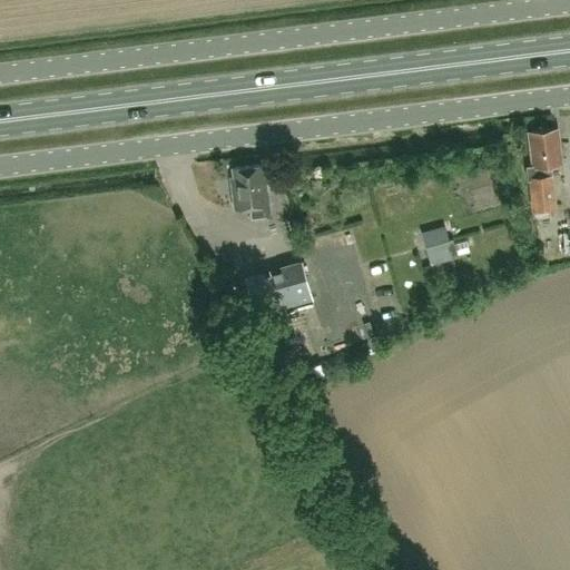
[(558,127),(528,130),(532,165),(527,165),(529,179),(530,178),(533,208),(554,205),(549,164),(561,163),(558,127)]
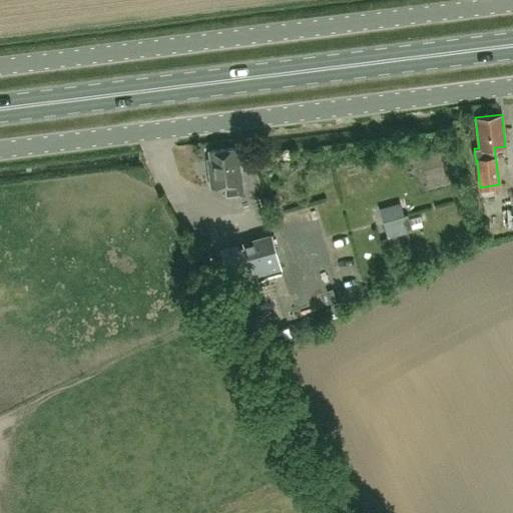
[(235,146),(208,150),(209,158),(207,158),(211,187),(224,185),(225,195),(239,192),(238,183),(242,183),(238,154),(236,155),(235,146)]
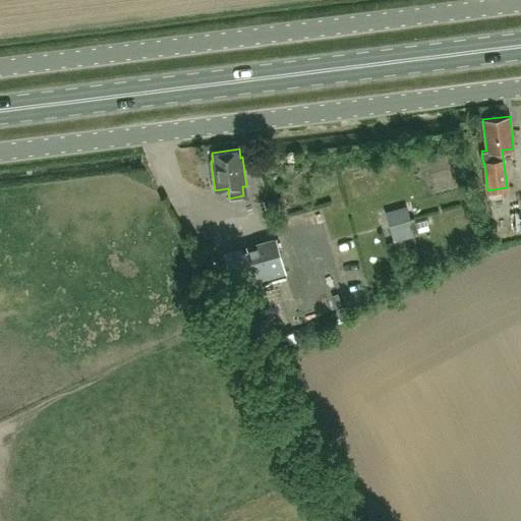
[(425,219),(415,222),(414,218),(389,225),(393,241),(418,234),(418,232),(428,229),(425,219)]
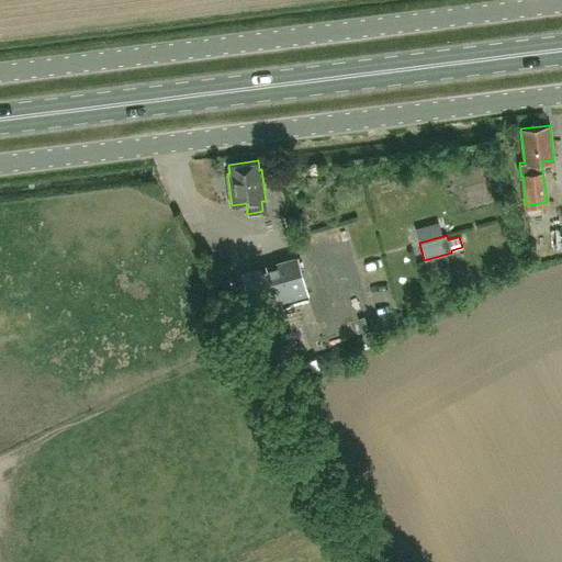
[(345,251),(353,278),(363,273),(355,248),(345,251)]
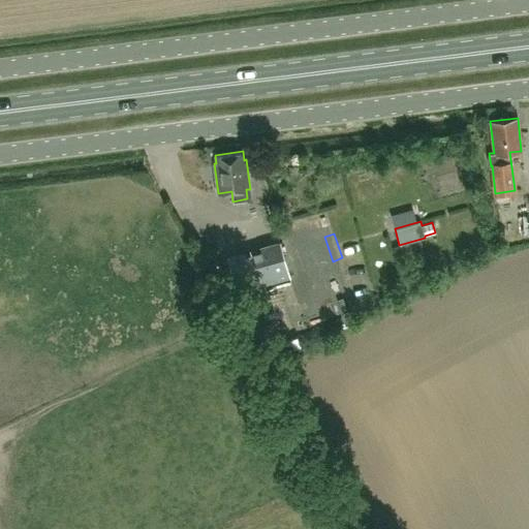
[(211,244),(214,253),(234,249),(231,239),(211,244)]
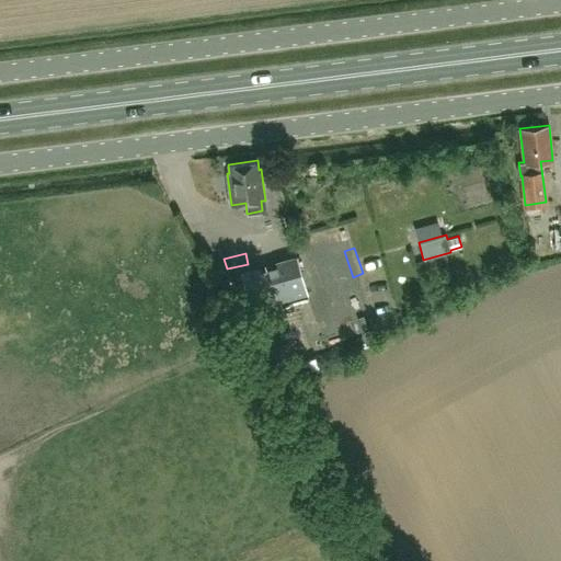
[(308,295),(297,255),(241,271),(252,310),(308,295)]
